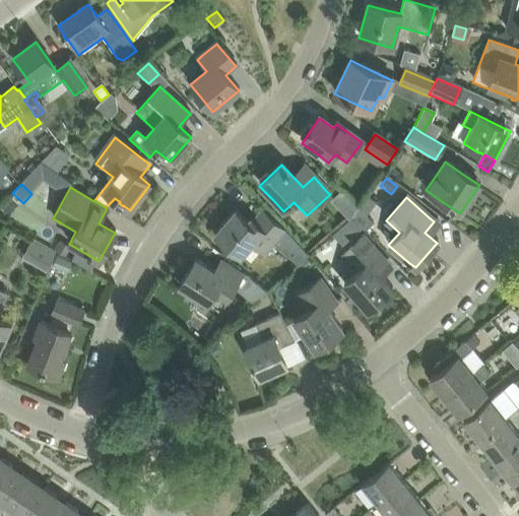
[(273,245),(297,265),(307,256),(285,232),(268,216),(261,211),(261,212),(264,215),(256,224),(250,219),(247,222),(235,211),(214,235),(230,248),(241,257),(251,246),(263,256),(273,245)]
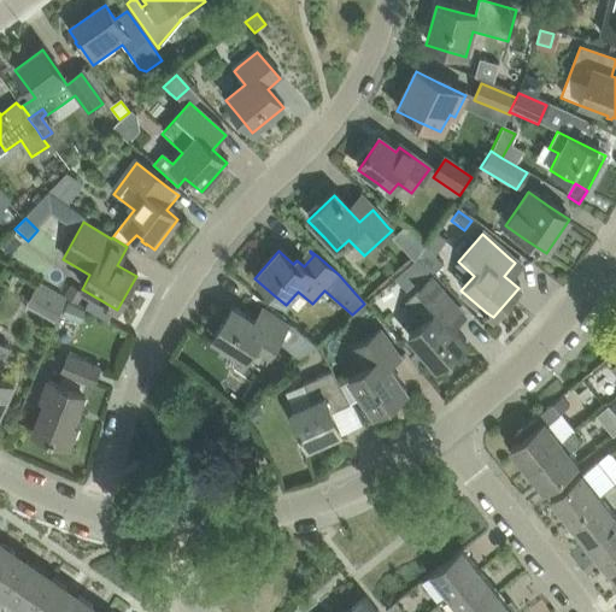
[(393,278),(405,293),(428,275),(415,260),(393,278)]
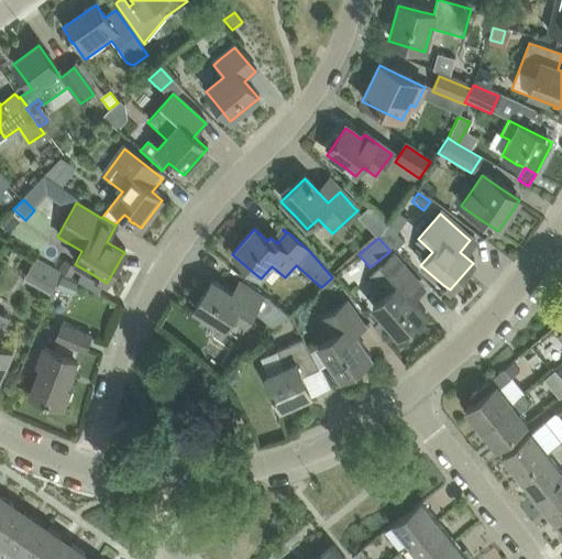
[(423,292),(404,269),(393,256),(367,278),(384,296),(371,307),(384,321),(398,338),(425,315),(412,302),(423,292)]
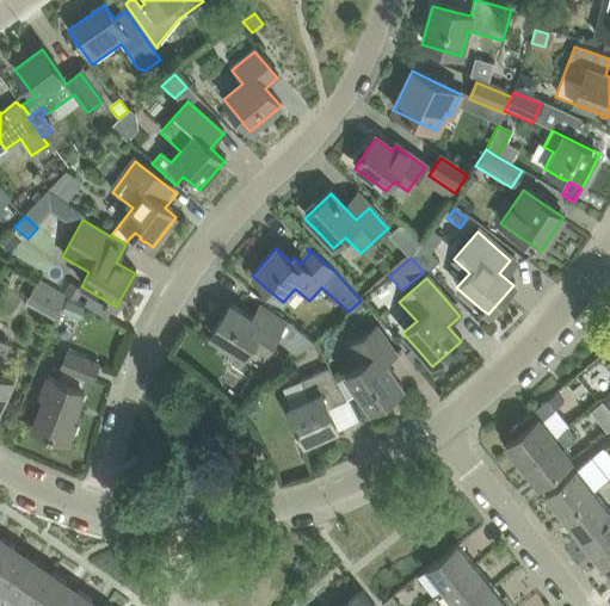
[(72,284),(65,297),(75,303),(82,290),(72,284)]
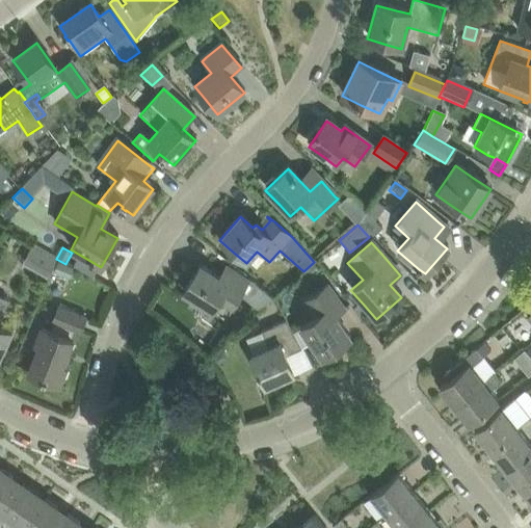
[(48,255),(38,273),(48,279),(55,259),(48,255)]
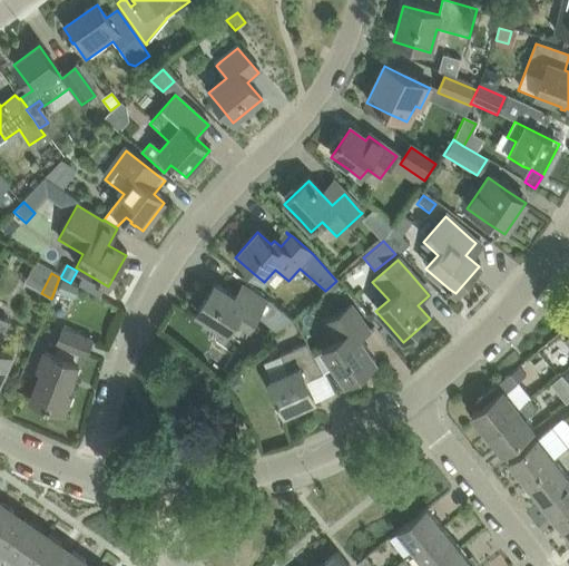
[(78,289),(61,282),(57,293),(75,299),(78,289)]
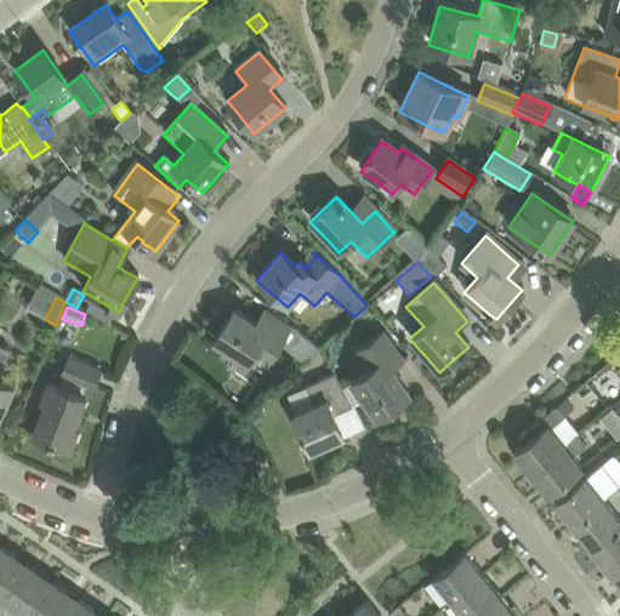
[(233,312),(214,342),(246,364),(259,346),(274,355),(280,346),(302,364),(318,351),(291,329),(272,318),(265,312),(256,325),(233,312)]
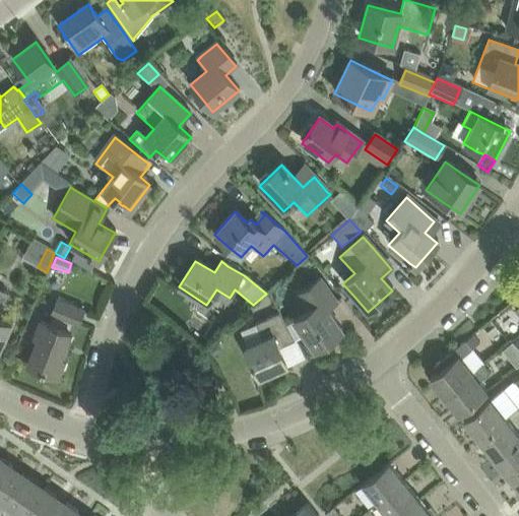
[(294,321),(304,334),(315,350),(341,332),(326,310),(336,304),(324,286),(320,280),(297,296),(308,311),(294,321)]
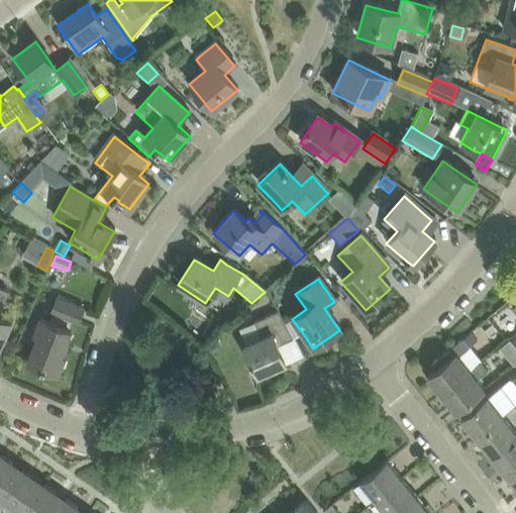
[(0,344),(6,332),(10,322),(0,317),(0,311),(8,294),(0,290),(0,344)]
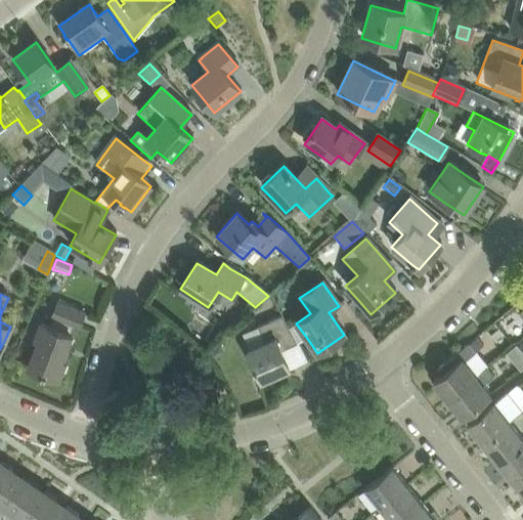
[(84,314),(64,307),(57,304),(52,318),(53,318),(50,329),(40,325),(34,341),(38,342),(35,349),(28,367),(58,380),(64,363),(60,361),(71,337),(69,336),(73,327),(79,329),(84,314)]
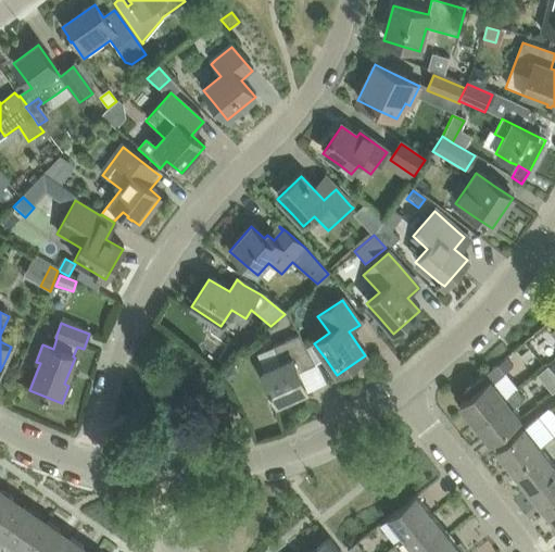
[(313,364),(298,336),(272,347),(279,364),(262,372),(277,405),(306,392),(298,371),(313,364)]
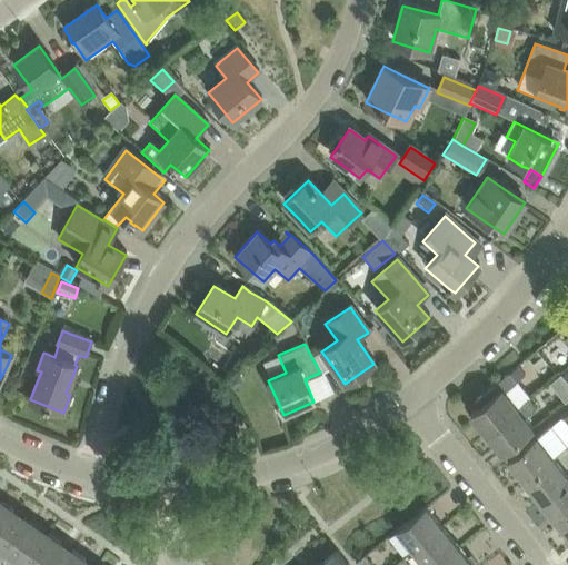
[(217,364),(211,370),(219,377),(225,370),(217,364)]
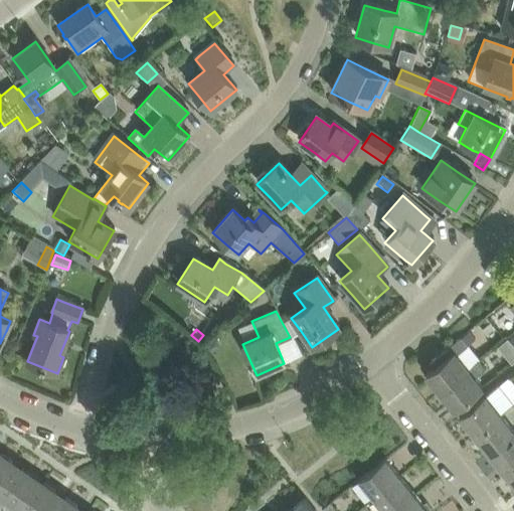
[(468,335),(461,340),(467,348),(473,344),(473,340),(468,335)]
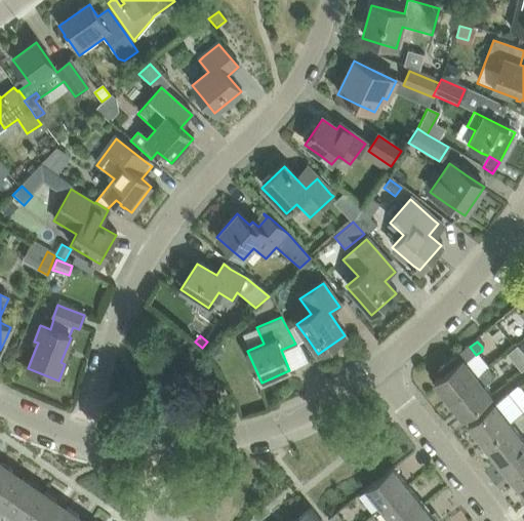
[(441,377),(434,384),(448,401),(487,369),(476,355),(470,347),(469,346),(437,371),(441,377)]
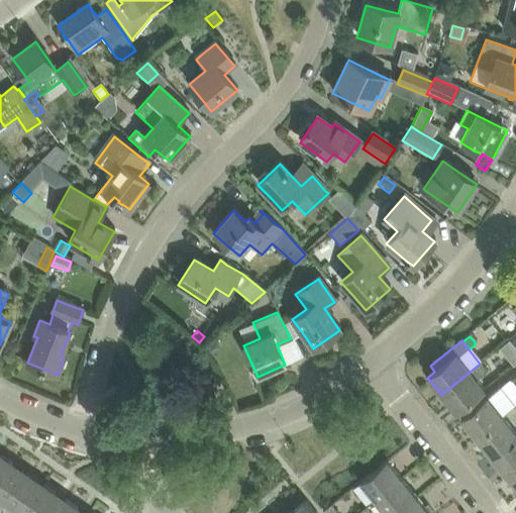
[(515,348),(509,340),(499,349),(506,357),(515,349),(515,348)]
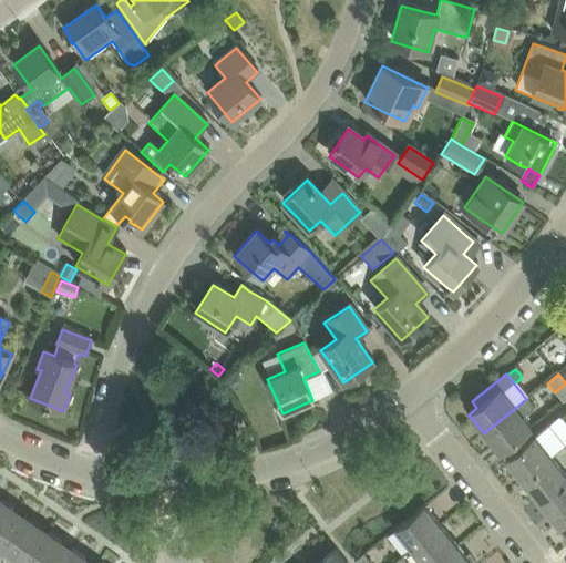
[(234,377),(226,380),(230,389),(238,385),(234,377)]
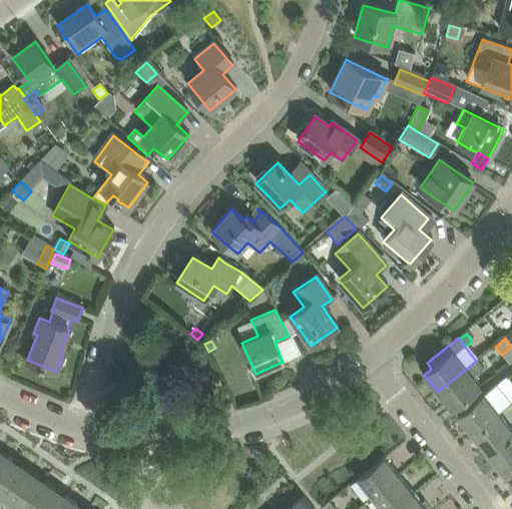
[(476,361),(438,392),(452,410),(467,398),(480,387),(472,378),(483,370),(476,361)]
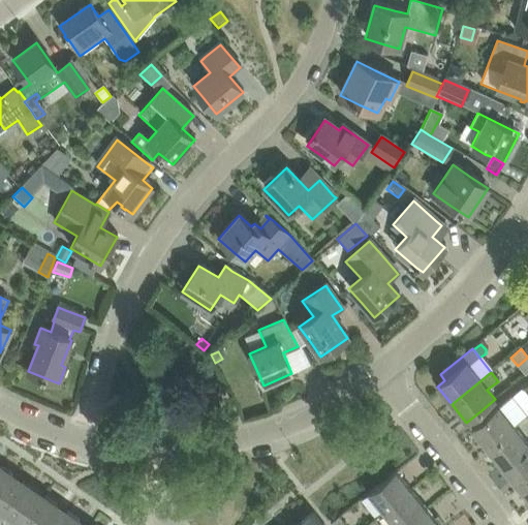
[(498,408),(471,429),(487,449),(514,428),(527,417),(511,398),(498,408)]
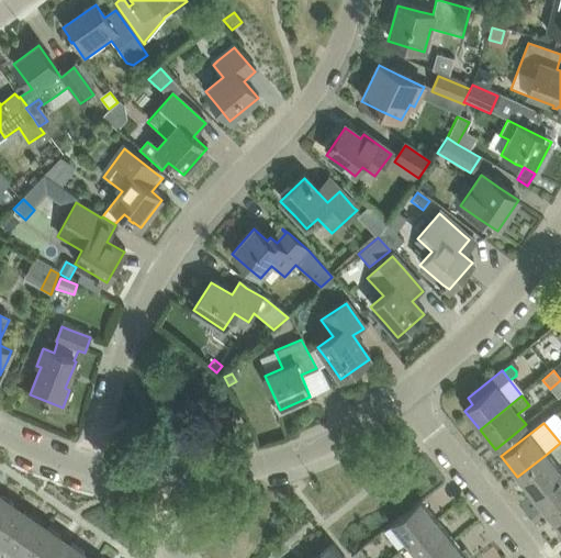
[(560,473),(546,455),(517,477),(534,498),(560,476),(560,473)]
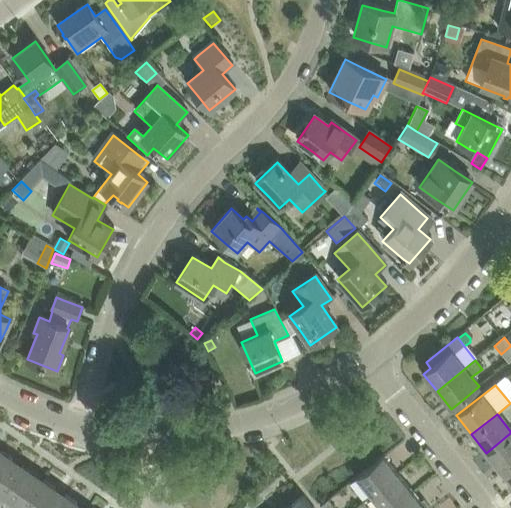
[(510,465),(510,433),(486,453),(502,473),(510,465)]
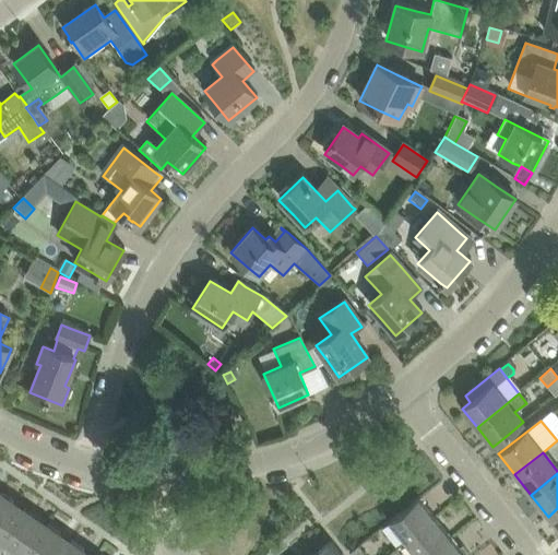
[(0,538),(4,541),(24,512),(0,495),(0,538)]
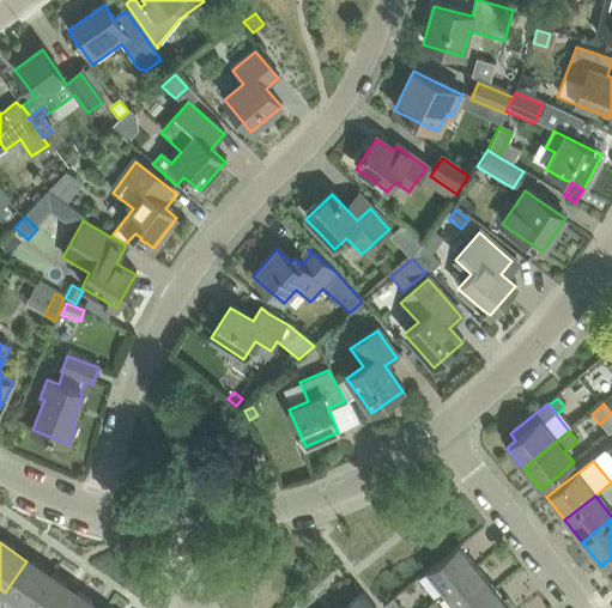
[(428,572),(446,595),(476,571),(458,547),(428,572)]
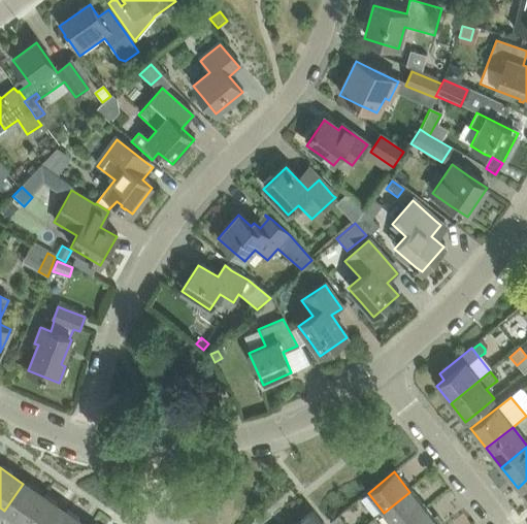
[(526,480),(518,488),(526,499),(526,480)]
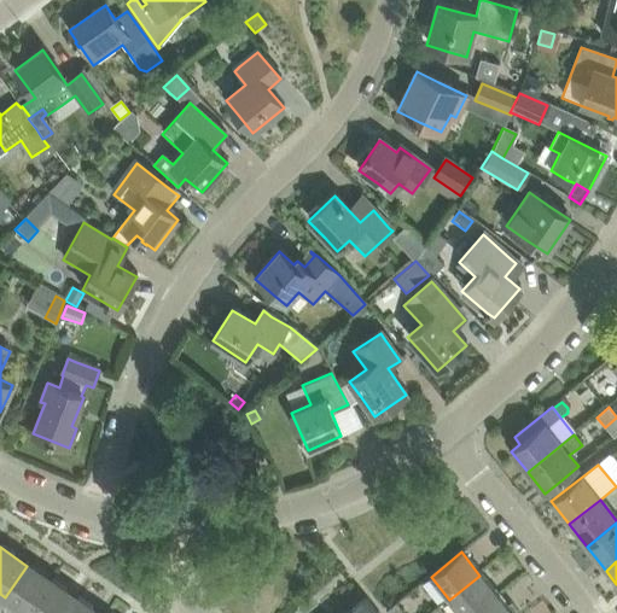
[(5,597),(27,612),(31,612),(52,583),(27,566),(5,597)]
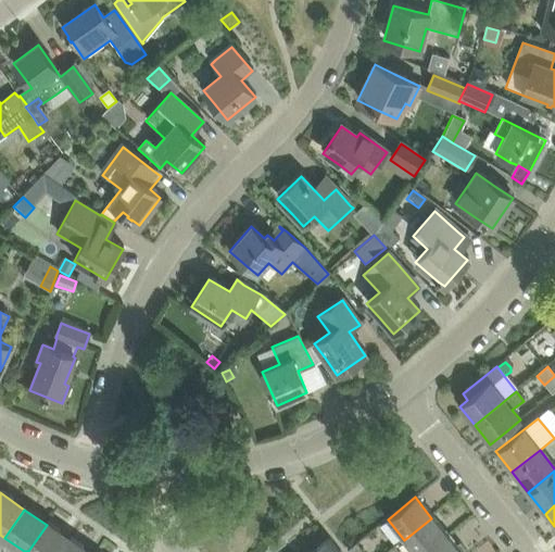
[(430,551),(448,538),(431,518),(404,540),(413,551),(430,551)]
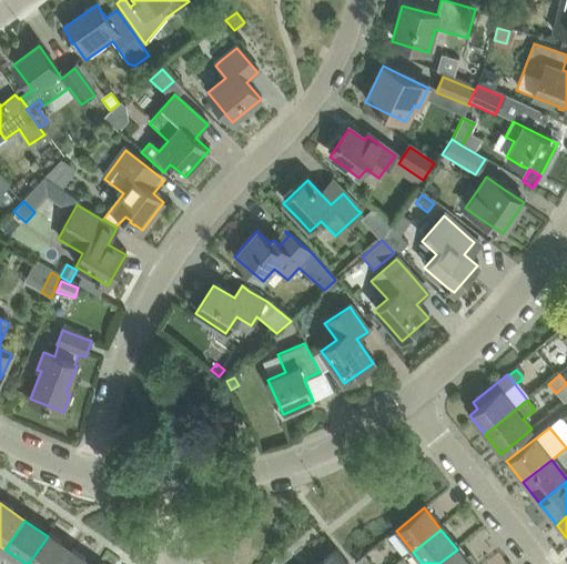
[(64,563),(72,553),(48,536),(29,563),(64,563)]
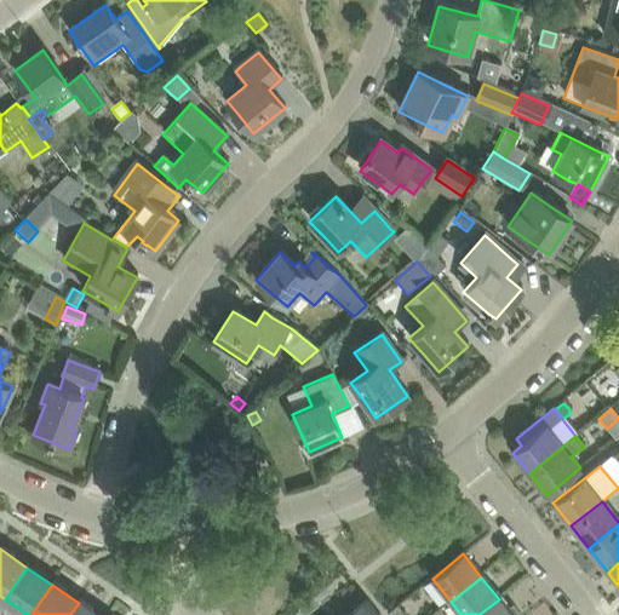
[(499,599),(480,614),(517,614),(511,605),(508,609),(499,599)]
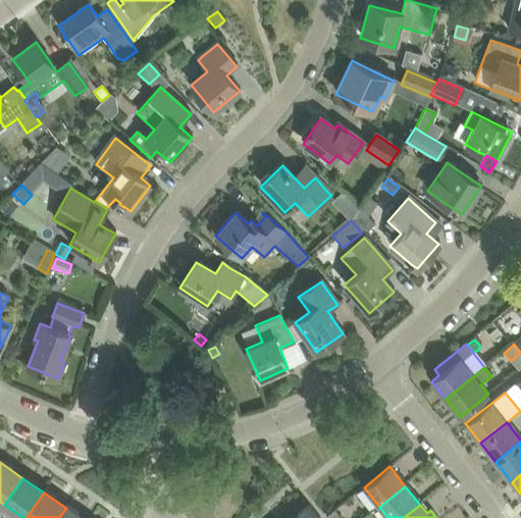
[(81,517),(66,508),(59,517),(81,517)]
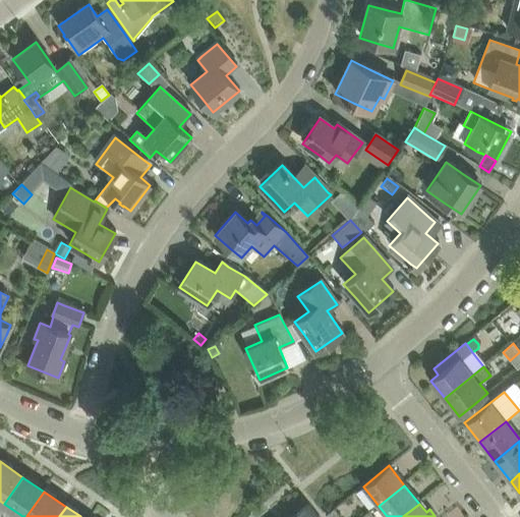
[(314,516),(306,507),(294,516),(314,516)]
